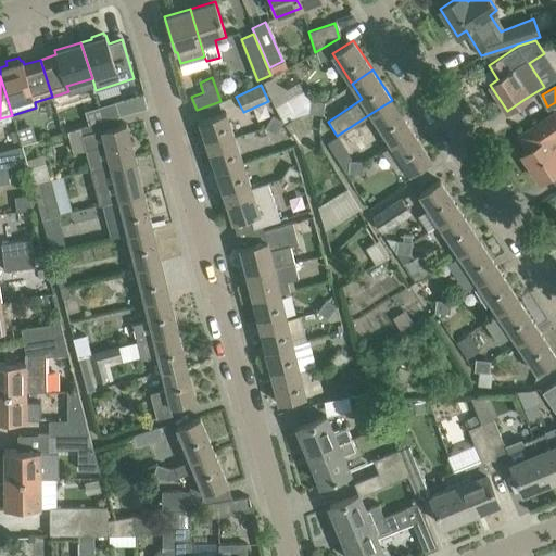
[(412,129),(392,100),(371,113),(391,143),(407,133),(412,129)]
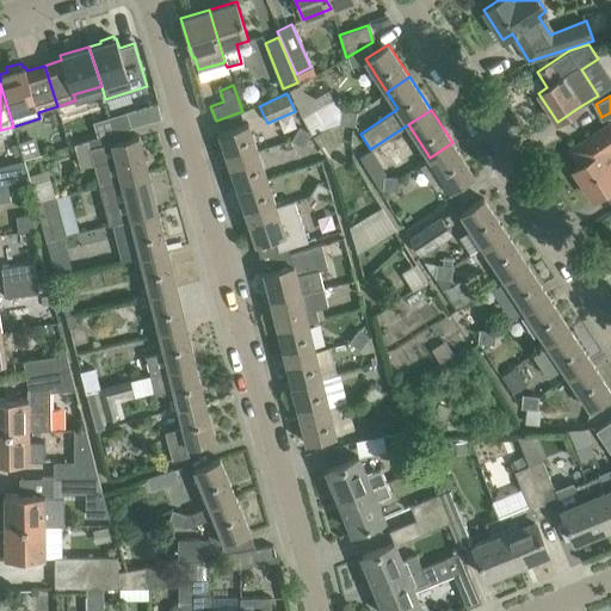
[(133,128),(128,112),(111,118),(116,133),(133,128)]
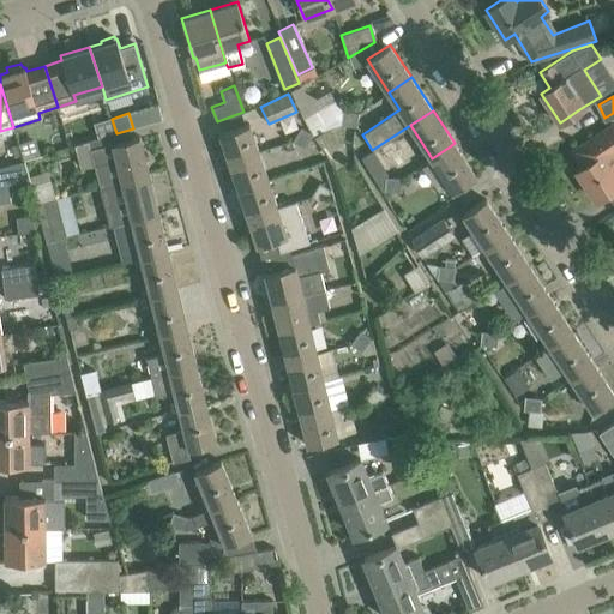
[(259,151),(250,122),(220,133),(229,161),(259,151)]
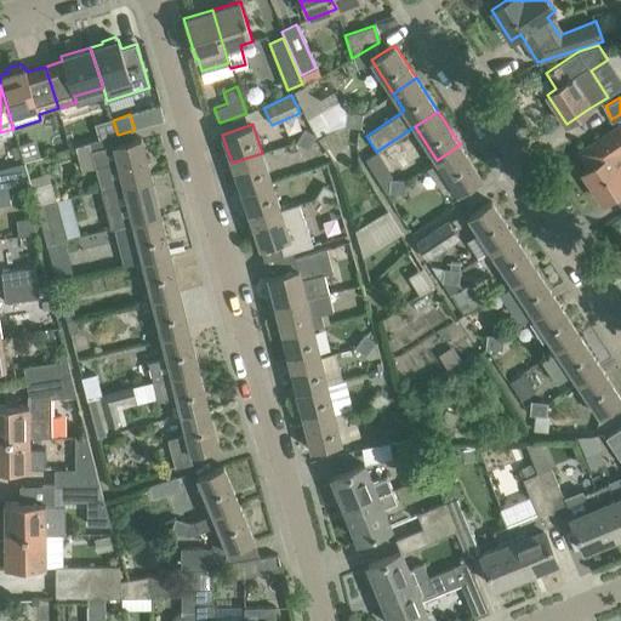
[(582,151),(579,153),(588,169),(584,172),(603,203),(610,198),(620,189),(620,125),(617,129),(597,141),(582,151)]
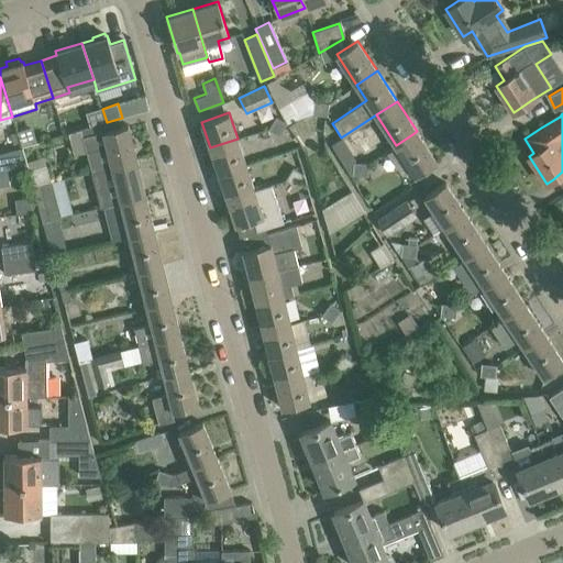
[(319,114),(311,114),(309,133),(324,134),(326,116),(319,114)]
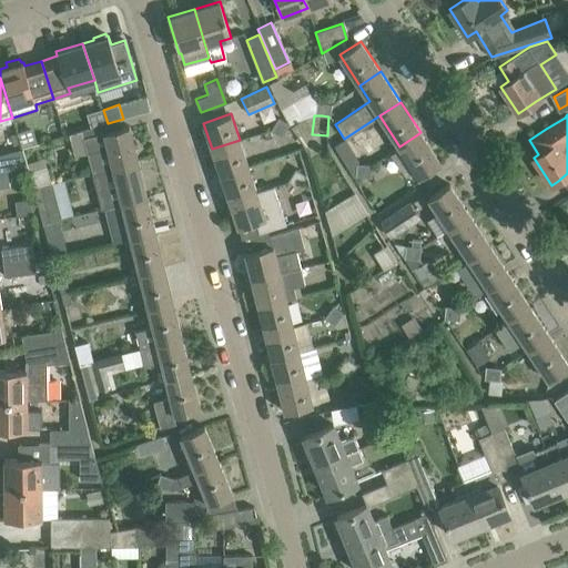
[(284,131),(287,125),(277,119),(273,124),(284,131)]
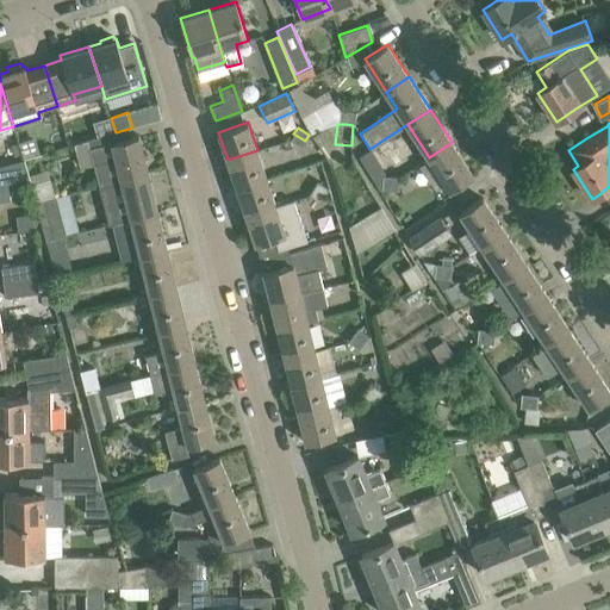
[(116,141),(113,131),(86,138),(98,186),(141,176),(148,174),(138,135),(116,141)]
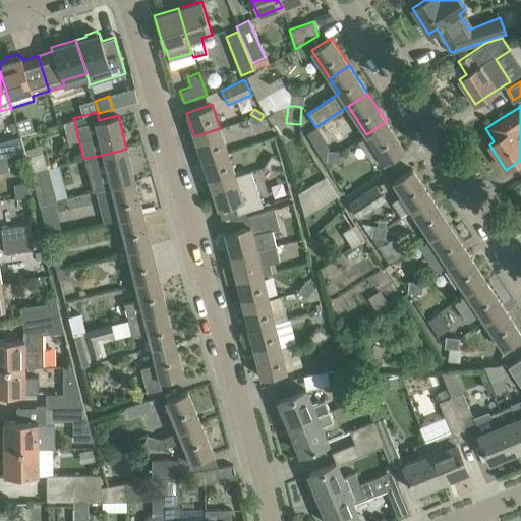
[(261,120),(250,114),(247,120),(256,126),(261,120)]
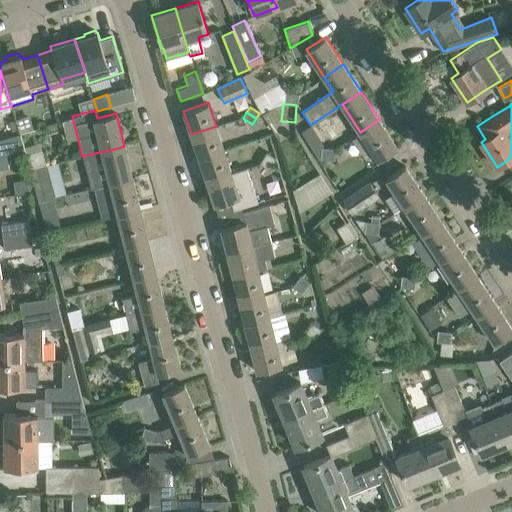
[(379,119),(375,122),(360,132),(378,159),(397,147),(379,119)]
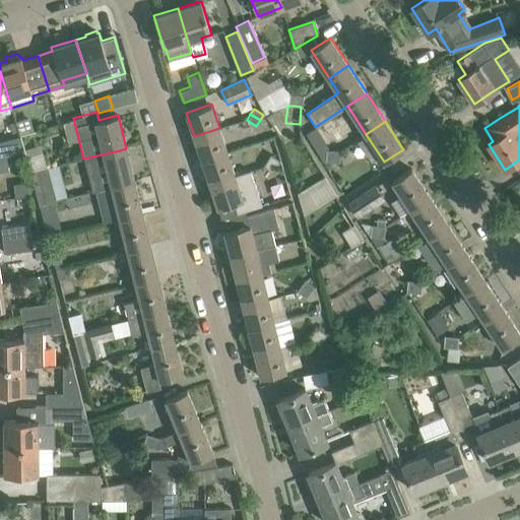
[(228,152),(219,128),(194,136),(202,160),(228,152)]
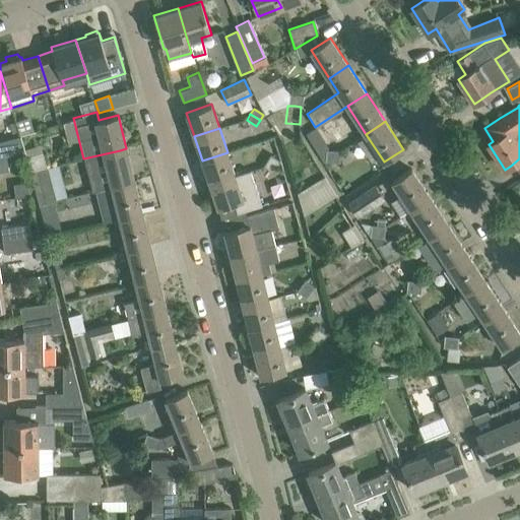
[(0,141),(0,171),(8,171),(6,156),(24,153),(25,153),(21,135),(0,141)]
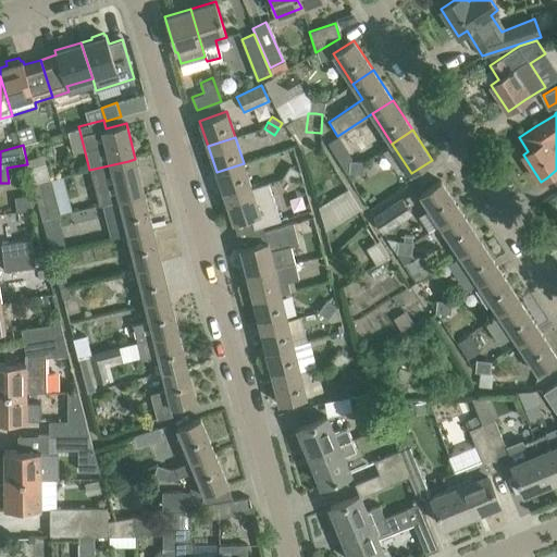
[(135,159),(128,161),(89,170),(98,205),(119,200),(144,194),(135,159)]
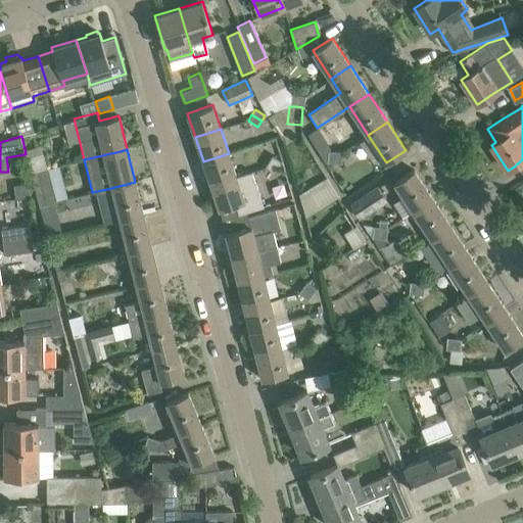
[(237,177),(229,153),(203,161),(211,185),(237,177)]
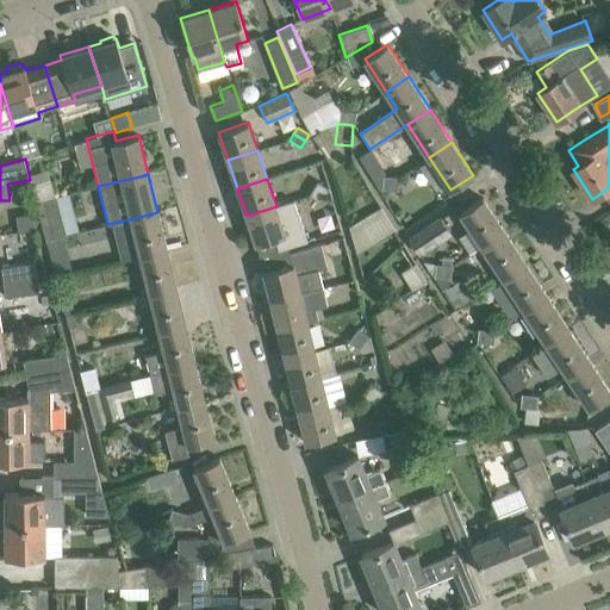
[(38,215),(57,209),(49,180),(30,185),(38,215)]
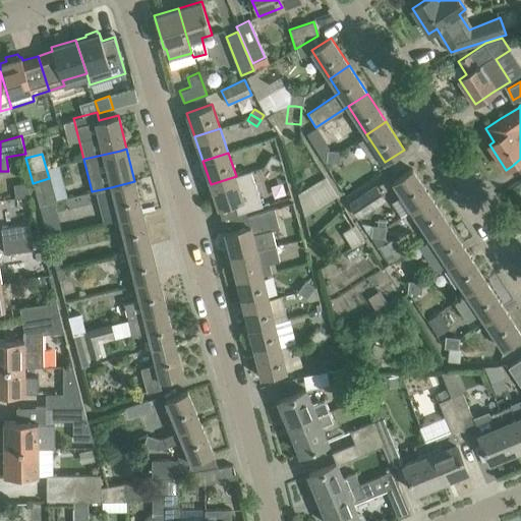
[(277,167),(281,162),(271,156),(267,161),(277,167)]
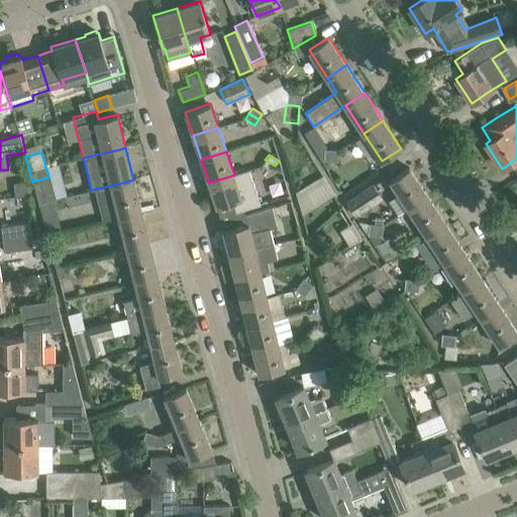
[(275,166),(265,160),(262,166),(271,172),(275,166)]
